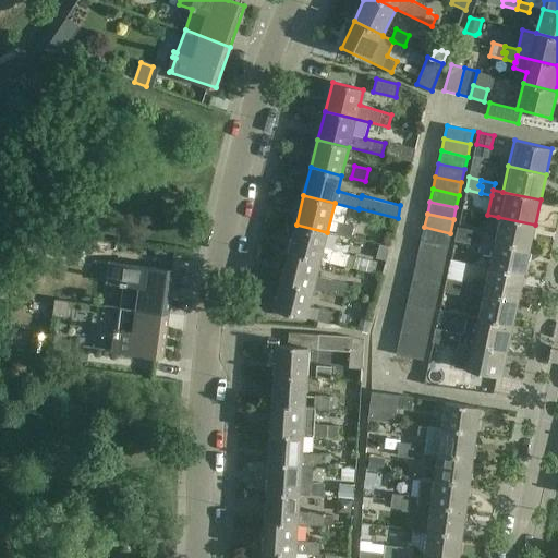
[(535,225),(498,217),(493,242),(529,250),(535,225)]
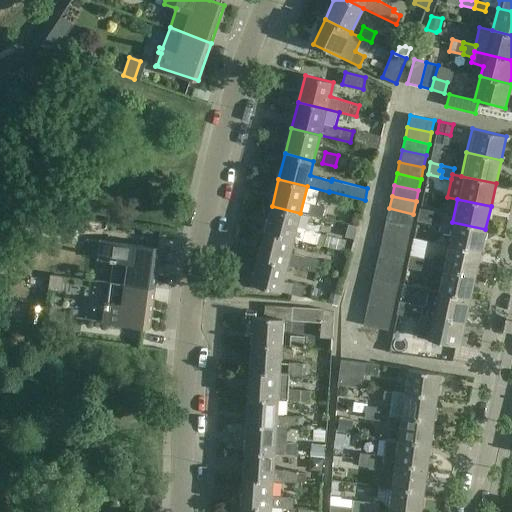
[(325,207),(311,204),(309,215),(322,218),(325,207)]
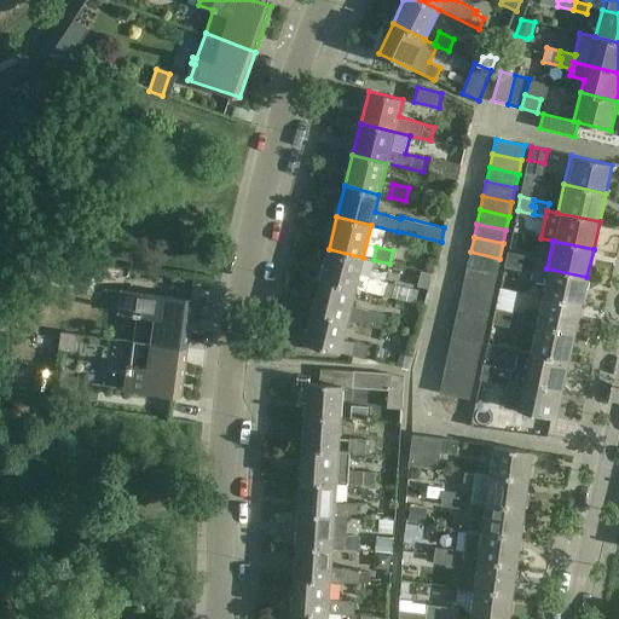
[(363,258),(329,249),(320,281),(356,289),(415,304),(418,290),(369,278),(370,277),(359,275),(363,258)]
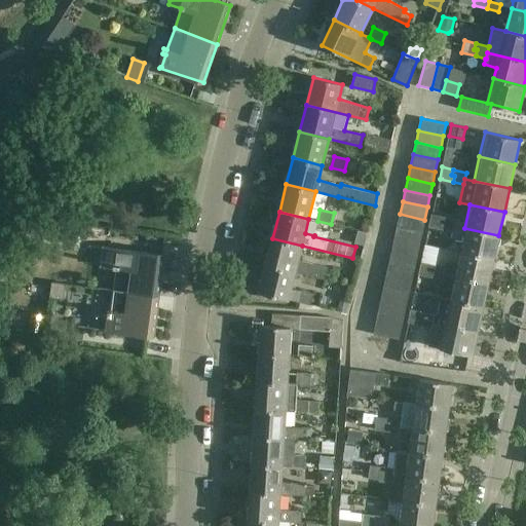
[(424,220),(400,214),(398,225),(422,231),(424,220)]
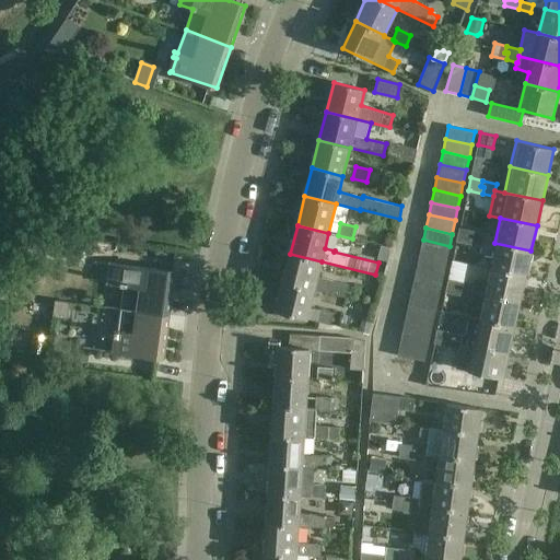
[(471,231),(459,229),(456,242),(470,244),(473,238),(469,237),(471,231)]
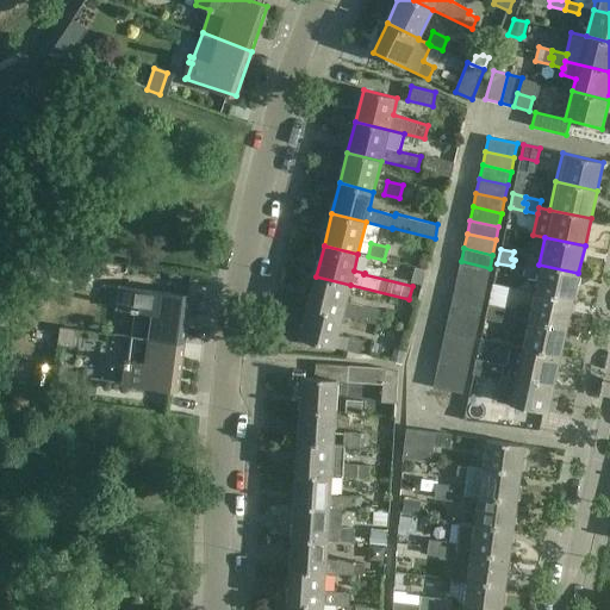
[(530,255),(514,251),(511,259),(515,260),(512,266),(526,269),(527,269),(529,263),(530,255)]
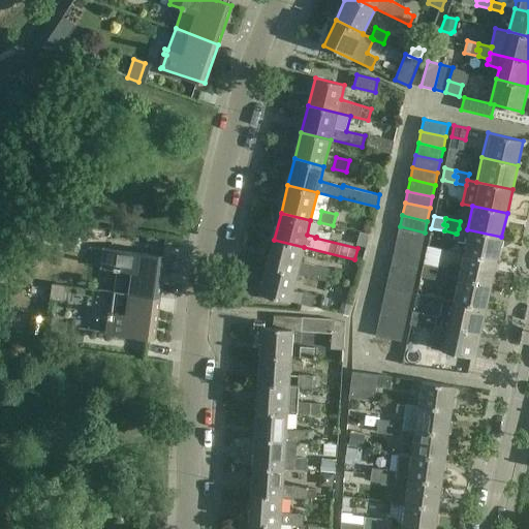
[(425,232),(400,226),(397,239),(422,244),(425,232)]
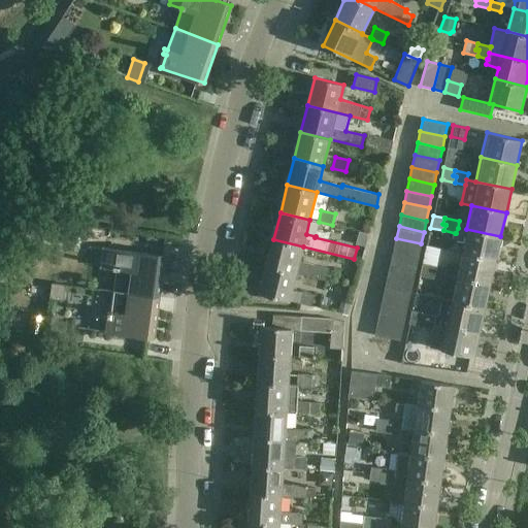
[(466,229),(458,228),(456,233),(455,233),(454,239),(463,241),(461,253),(495,260),(500,236),(466,229)]
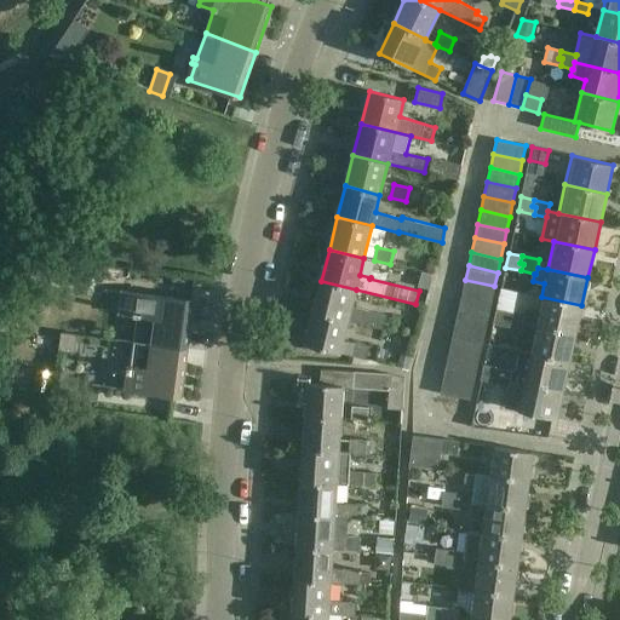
[(494,286),(465,280),(461,294),(492,300),(494,286)]
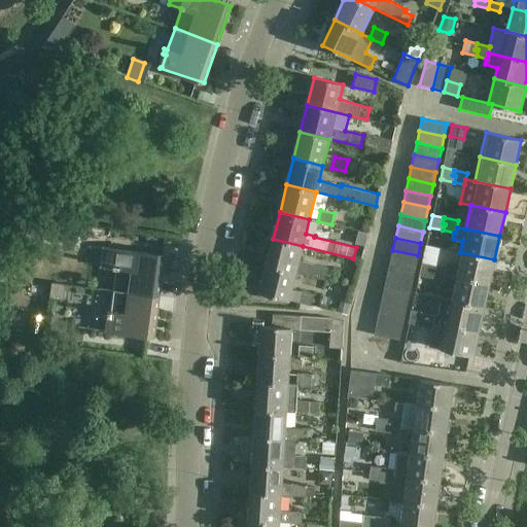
[(303,246),(273,239),(267,266),(295,273),(325,280),(329,268),(299,260),(303,246)]
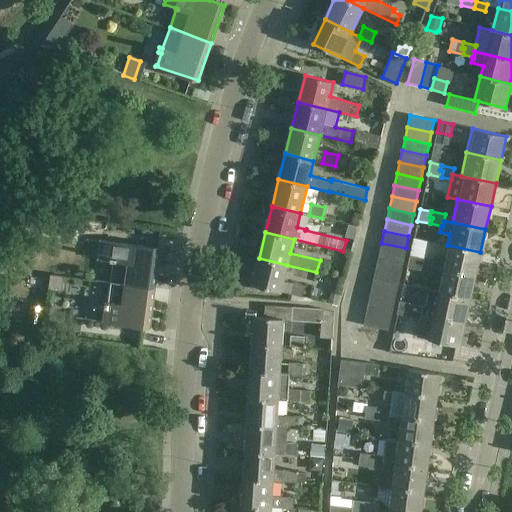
[(112,262),(109,282),(154,287),(159,248),(101,241),(99,259),(109,260),(109,262),(112,262)]
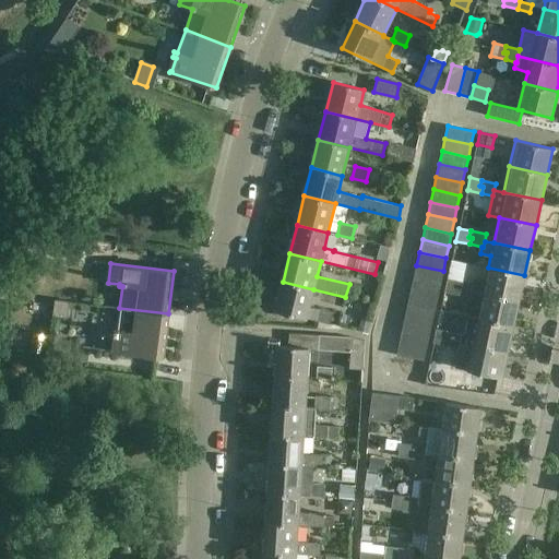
[(443,271),(416,265),(414,278),(440,284),(443,271)]
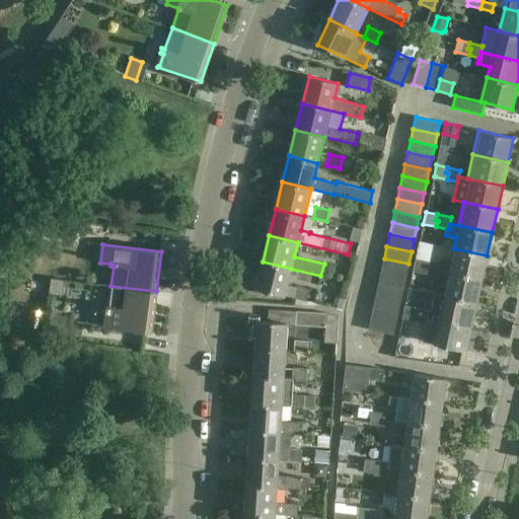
[(487,255),(453,248),(450,260),(441,257),(439,265),(426,262),(425,268),(427,268),(426,274),(436,276),(438,270),(448,272),(448,273),(482,280),(487,255)]
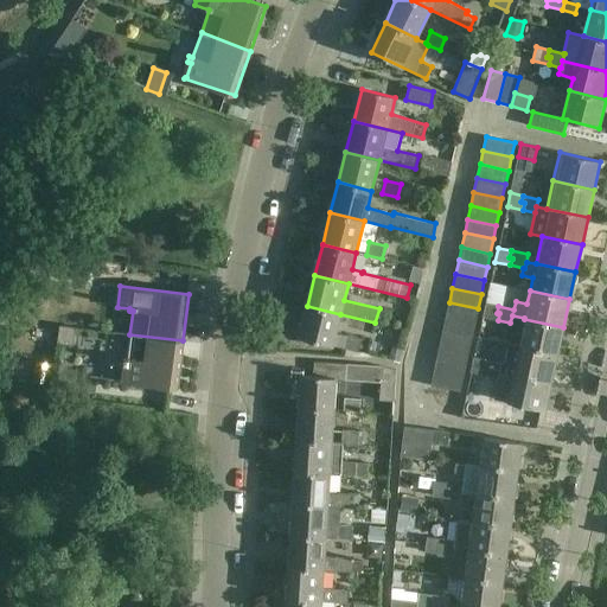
[(478,308),(449,302),(446,315),(474,323),(478,308)]
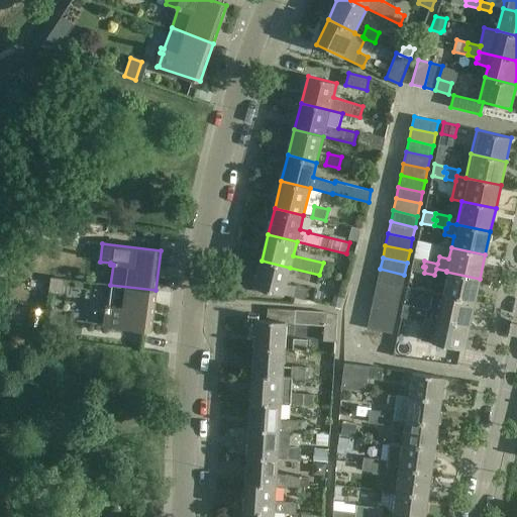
[(414,259),(411,270),(424,273),(425,267),(423,267),(424,261),(414,259)]
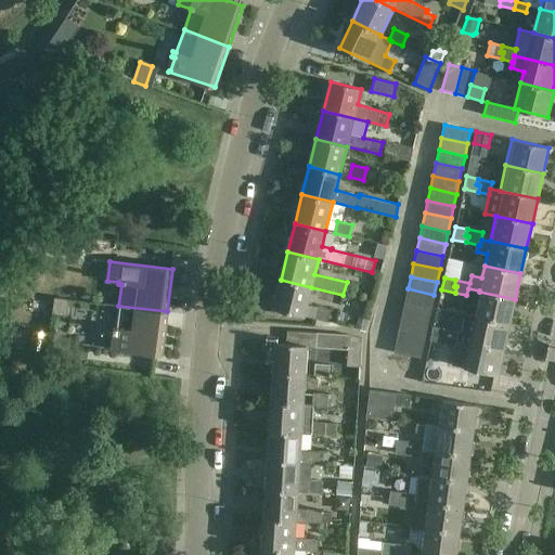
[(311,287),(281,280),(273,308),(305,315),(311,287)]
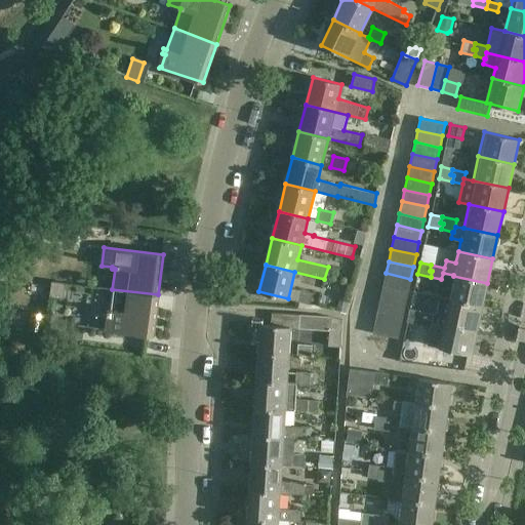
[(410,279),(386,273),(384,285),(408,290),(410,279)]
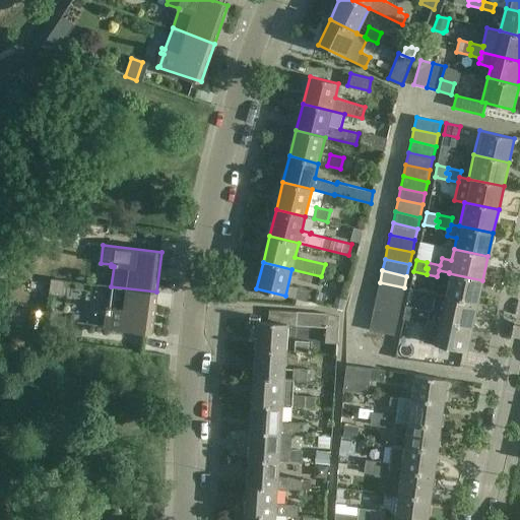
[(67,273),(67,288),(81,288),(81,273),(67,273)]
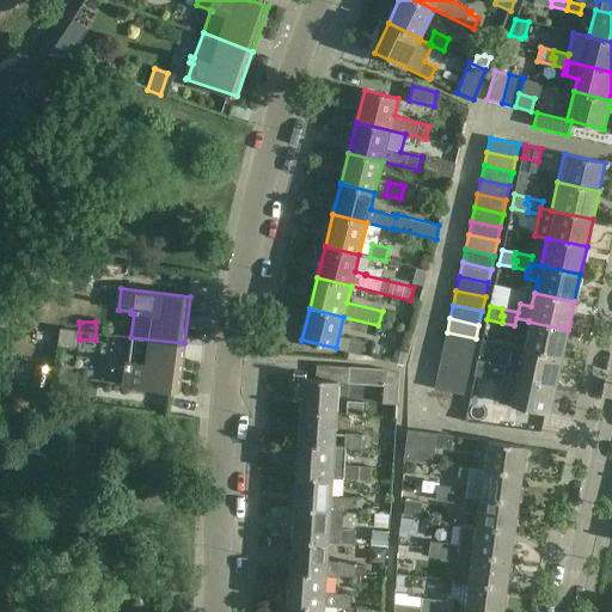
[(568,330),(528,322),(522,349),(562,357),(568,330)]
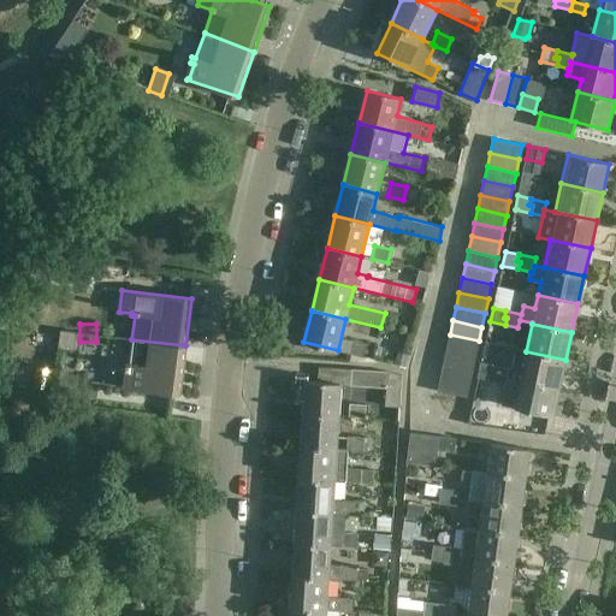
[(61,331),(59,349),(75,350),(77,333),(61,331)]
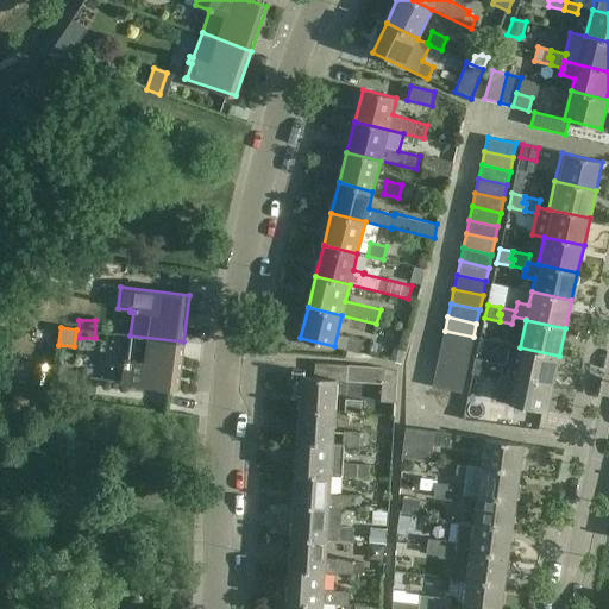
[(473,337),(445,331),(441,345),(470,351),(473,337)]
